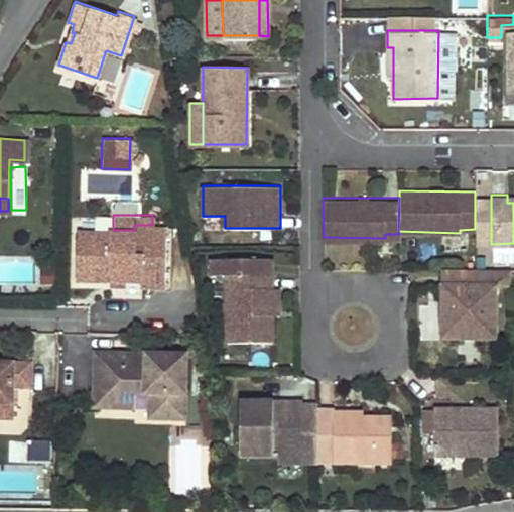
[(225,216),(203,216),(203,227),(225,228),(225,216)]
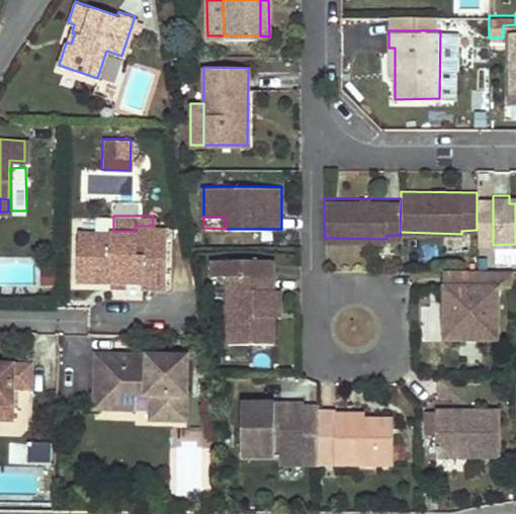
[(153,226),(135,226),(135,231),(113,231),(76,230),(75,278),(109,279),(124,279),(141,279),(141,284),(164,284),(165,226),(153,226)]
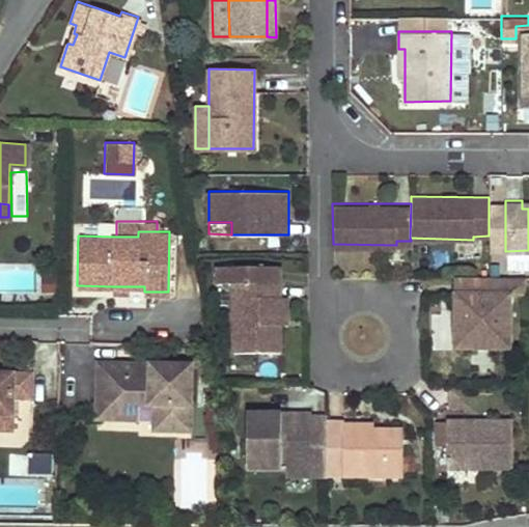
[(278,267),(216,267),(216,283),(231,283),(231,282),(278,282),(278,267)]
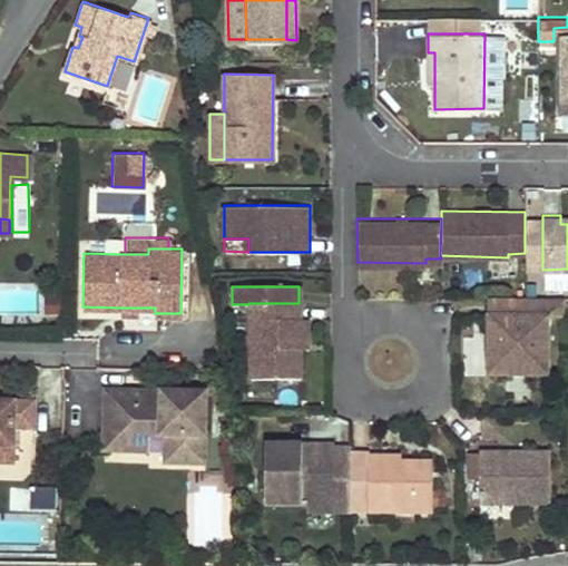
[(61,296),(0,295),(0,314),(61,314),(61,296)]
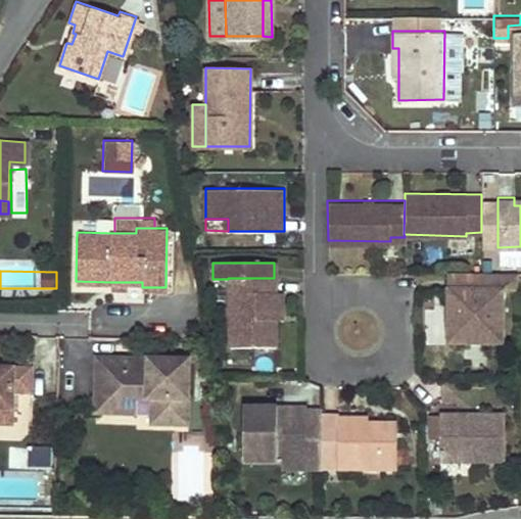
[(480,271),(445,271),(446,288),(483,288),(482,271),(480,271)]
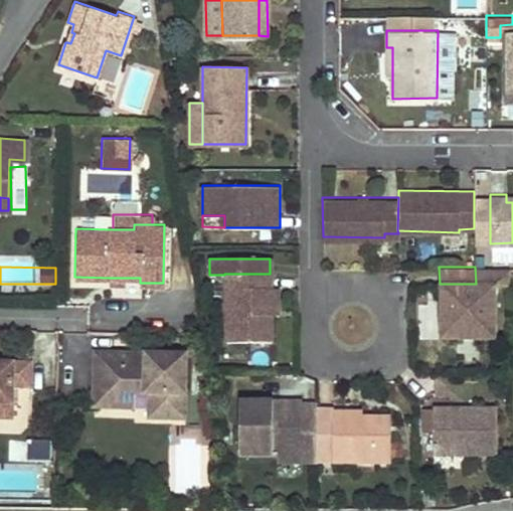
[(440,284),(441,337),(495,336),(495,286),(508,286),(509,267),(475,267),(476,284),(440,284)]
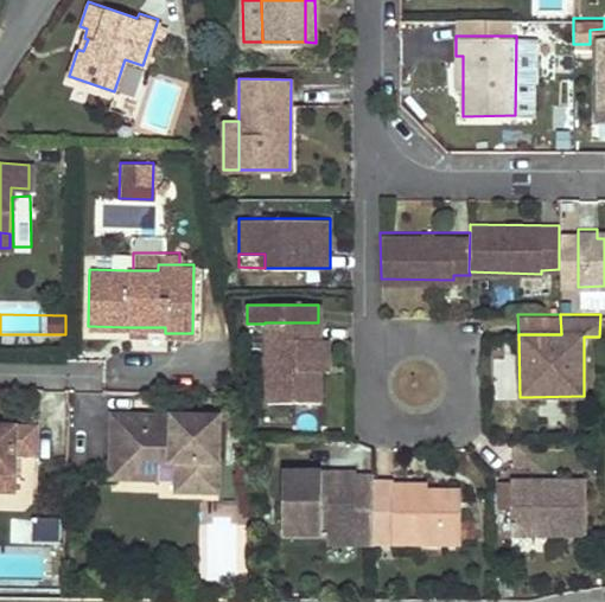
[(265,324),(263,402),(317,403),(317,370),(313,370),(313,339),(318,339),(318,322),(265,322),(265,324)]
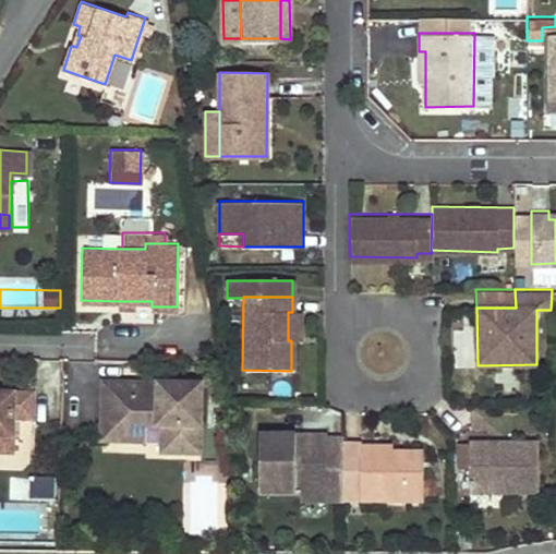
[(292,312),(288,312),(288,340),(291,340),(300,341),(300,313),(292,312)]
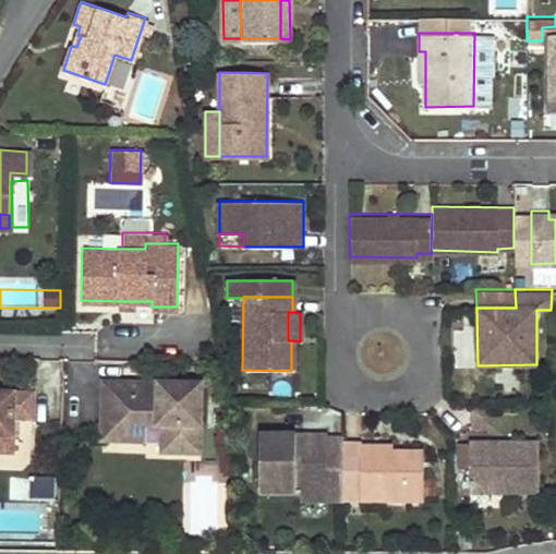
[(149,378),(101,377),(100,421),(145,422),(160,422),(160,449),(200,449),(201,380),(156,378),(156,384),(149,384),(149,378)]
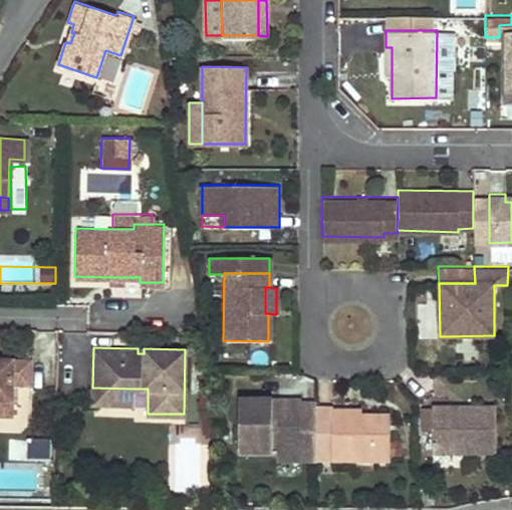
[(0,398),(11,399),(12,381),(29,381),(29,359),(0,358),(0,398)]
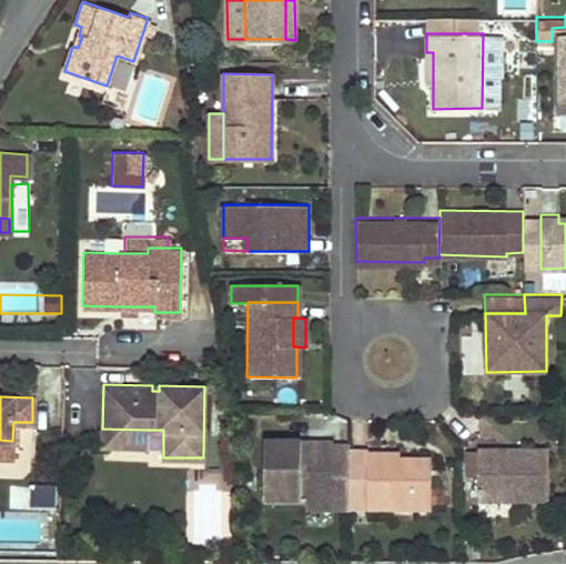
[(148,430),(102,429),(101,445),(147,446),(148,430)]
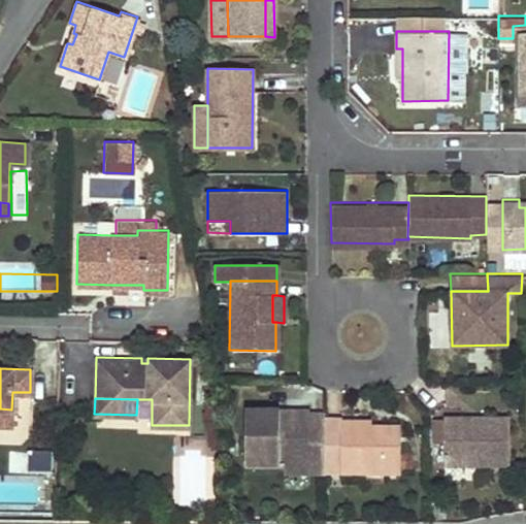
[(217,443),(219,403),(203,402),(201,441),(217,443)]
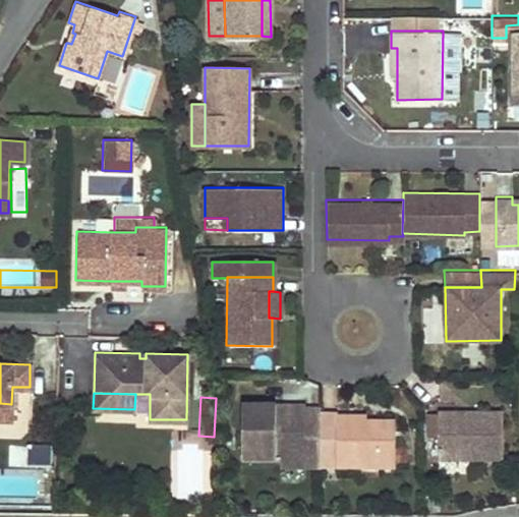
[(0,418),(11,419),(11,404),(0,403),(0,418)]
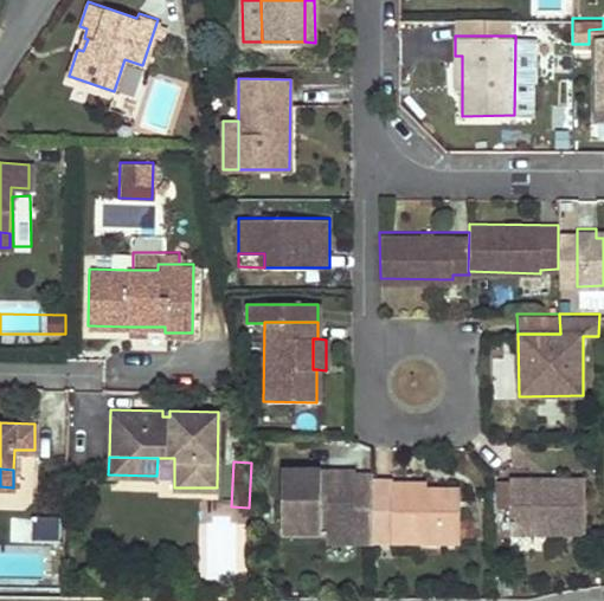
[(281,469),(280,534),(326,535),(326,529),(353,530),(353,471),(334,470),(334,478),(319,477),(319,470),(281,469)]
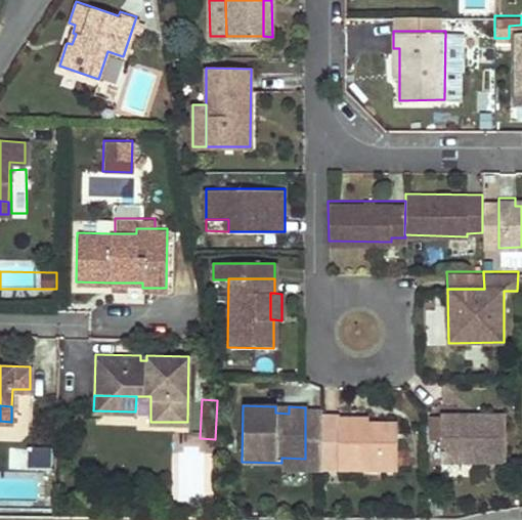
[(440,412),(440,459),(504,459),(505,412),(478,412),(478,419),(457,419),(457,412),(440,412)]
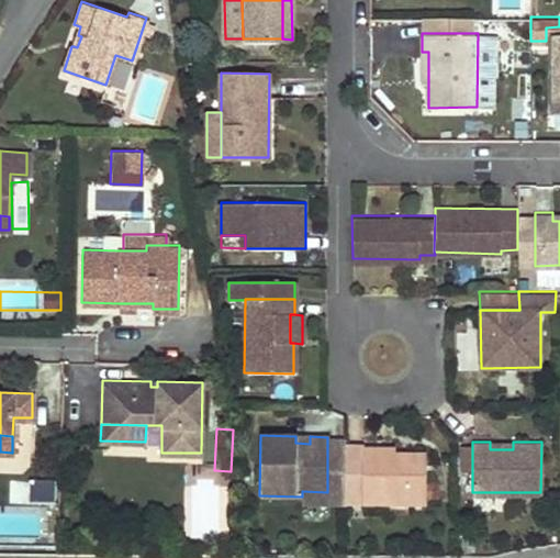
[(361,501),(361,495),(388,497),(388,502),(425,503),(426,454),(393,454),(379,454),(379,447),(362,447),(361,447),(361,445),(345,445),(345,501),(361,501)]
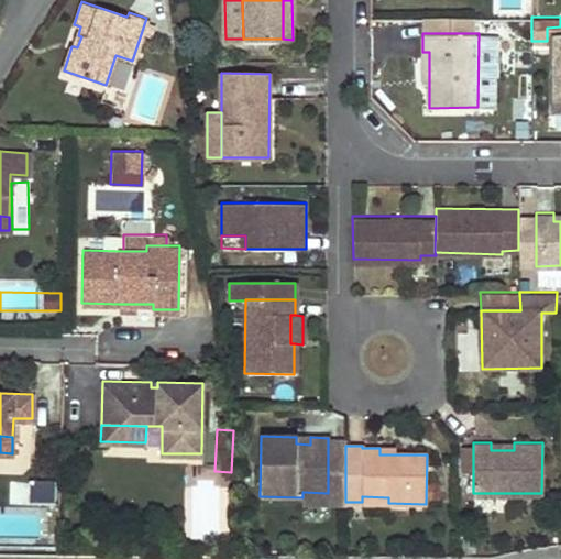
[(303,497),(303,503),(328,503),(328,493),(303,492),(303,497)]
